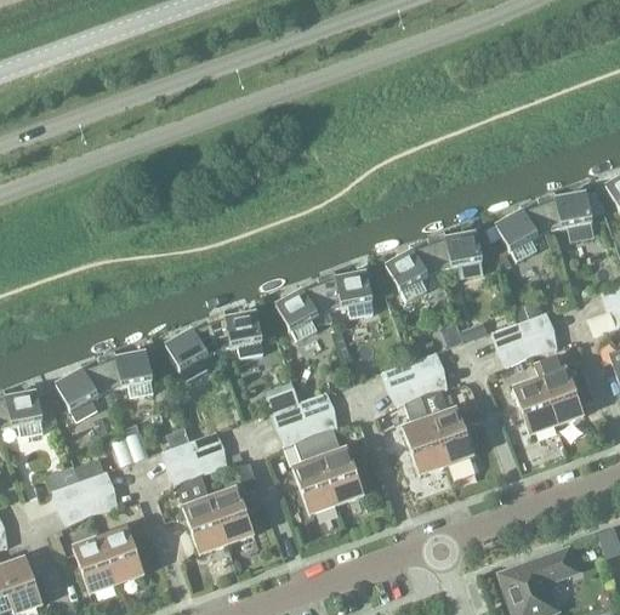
[(619,177),(606,184),(619,209),(619,177)]
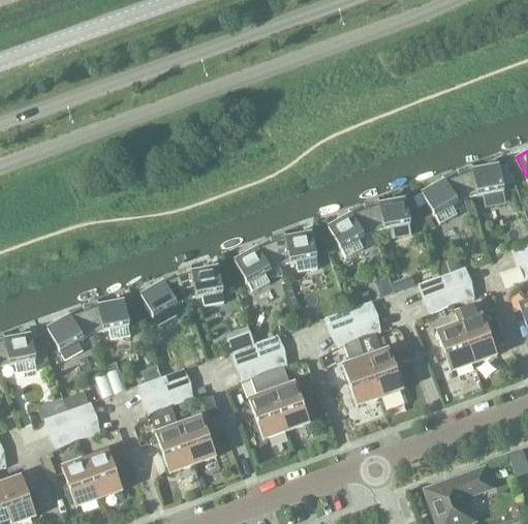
[(458,168),(467,196),(484,192),(486,203),(505,198),(503,189),(504,189),(503,185),(516,182),(507,163),(499,165),(499,163),(474,168),(472,163),(458,168)]
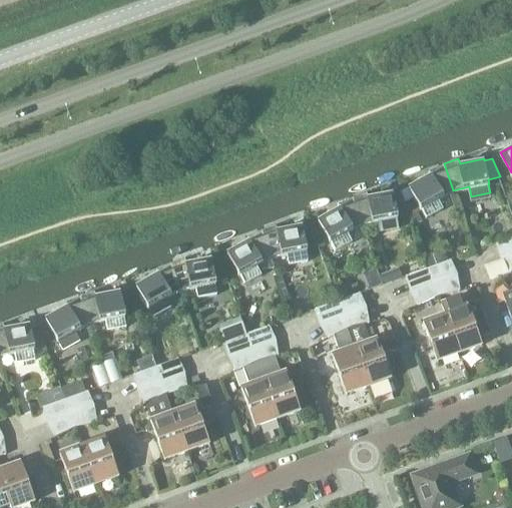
[(439,198),(453,190),(444,163),(429,168),(431,173),(409,185),(422,207),(427,215),(444,206),(439,198)]
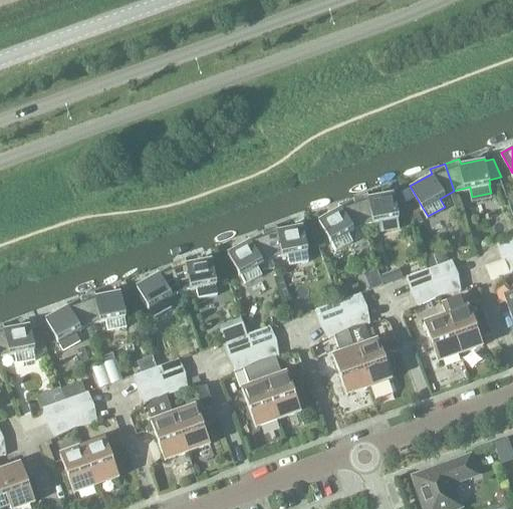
[(403,190),(395,192),(399,217),(412,214),(407,201),(403,190)]
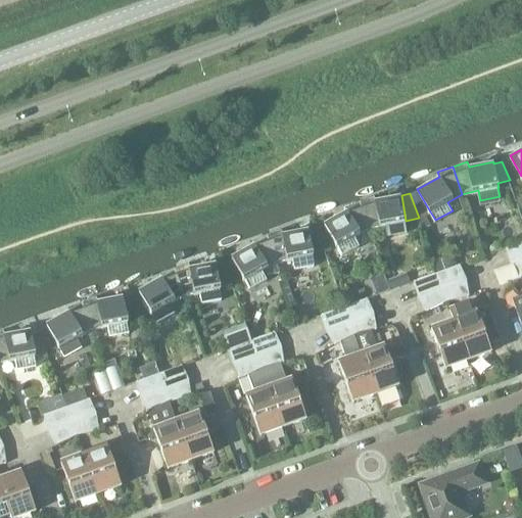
[(360,200),(370,228),(386,224),(387,234),(407,230),(405,221),(406,221),(401,195),(376,200),(374,195),(360,200)]
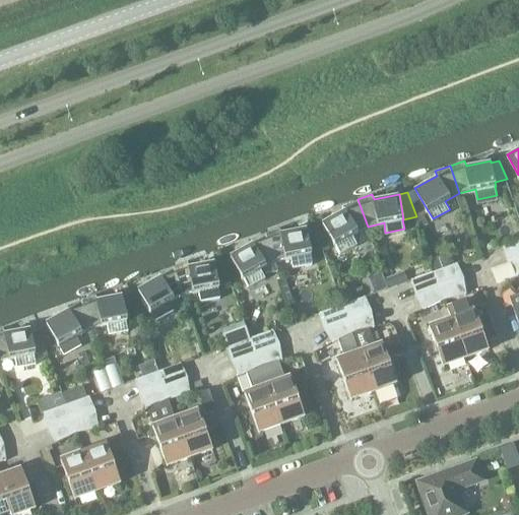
[(352,234),(368,227),(358,199),(343,204),(345,209),(323,221),(335,244),(336,243),(340,252),(358,243),(352,234)]
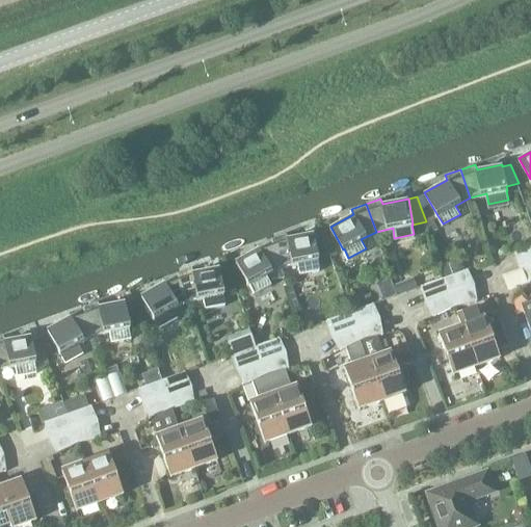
[(272,238),(282,265),(298,262),(300,271),(320,268),(318,259),(319,258),(314,233),(289,237),(287,232),(272,238)]
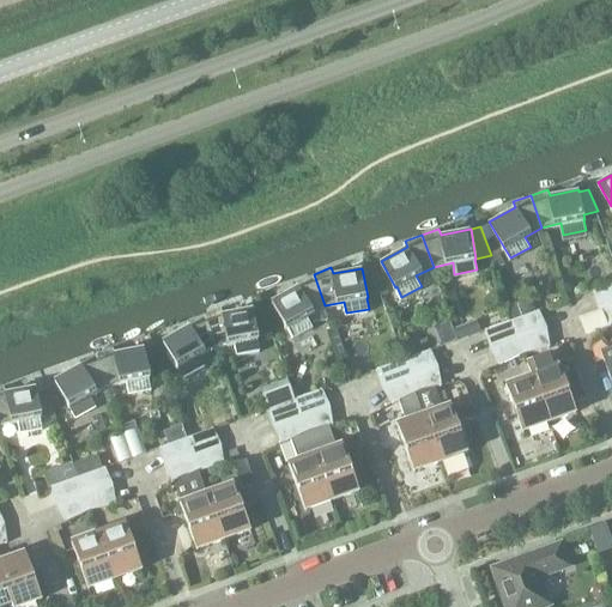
[(328,316),(325,305),(314,274),(296,280),(298,286),(272,301),(286,327),(288,326),(294,335),(313,325),(308,315),(320,309),(325,319),(328,316)]
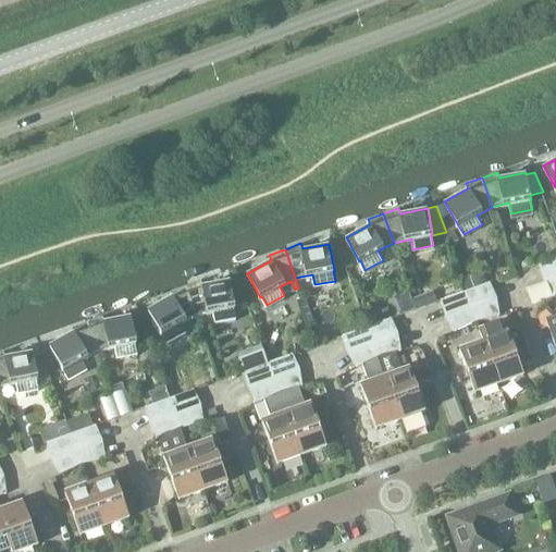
[(555,255),(540,261),(545,277),(555,272),(555,255)]
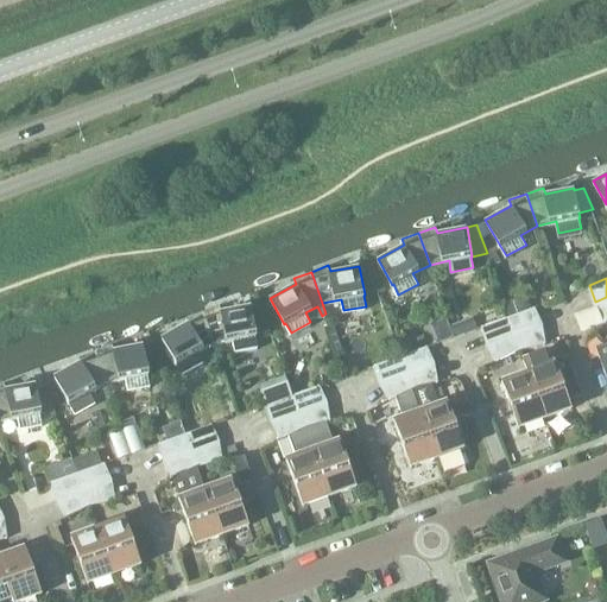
[(604,319),(606,318),(606,297),(595,302),(604,319)]
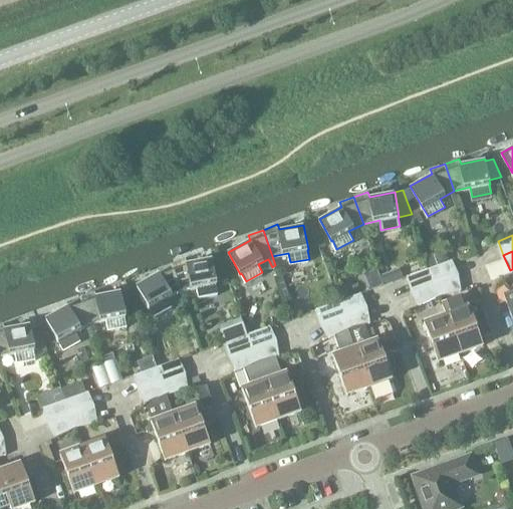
[(433,252),(427,254),(431,266),(437,264),(433,252)]
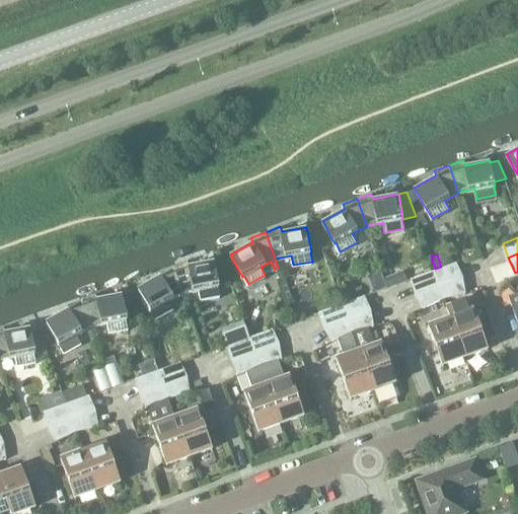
[(173,265),(183,292),(200,289),(201,298),(220,295),(218,285),(219,285),(214,261),(190,265),(188,260),(173,265)]
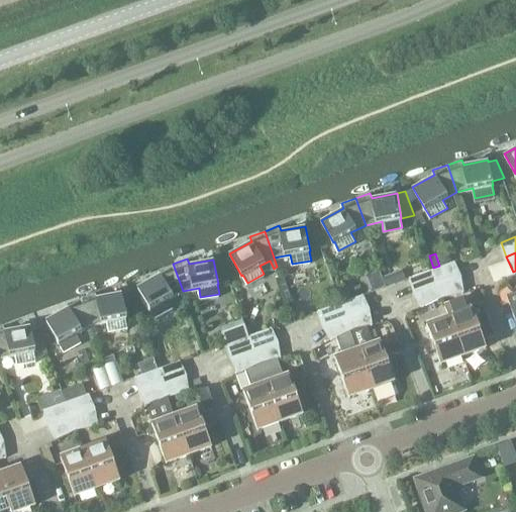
[(438,283),(460,275),(460,274),(455,260),(439,266),(433,268),(438,282),(438,283)]
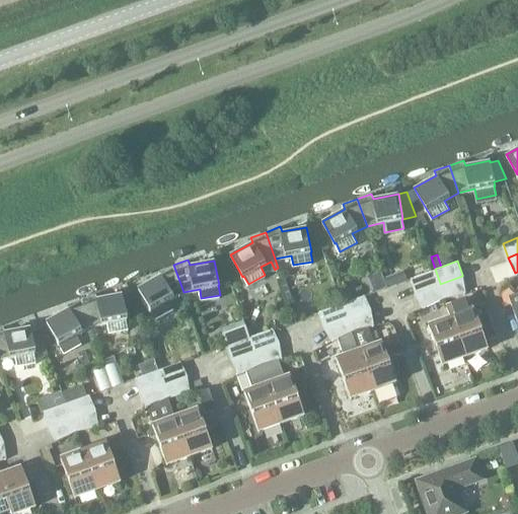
[(168,300),(183,292),(173,265),(159,271),(161,276),(139,288),(151,310),(152,309),(156,317),(173,308),(168,300)]
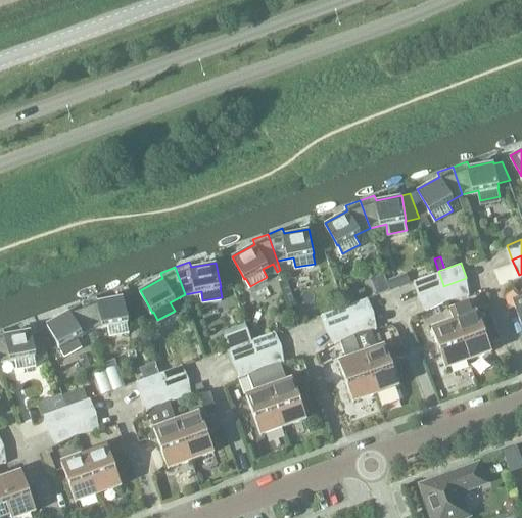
[(420,294),(443,285),(438,271),(415,279),(420,294)]
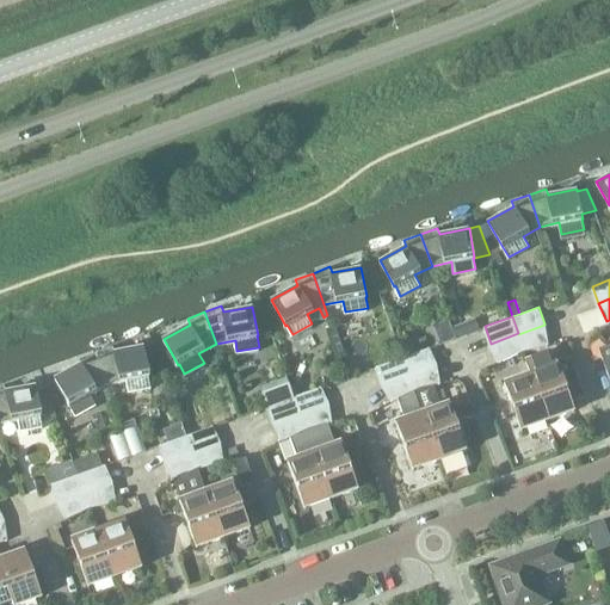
[(451,319),(437,323),(444,340),(457,335),(451,319)]
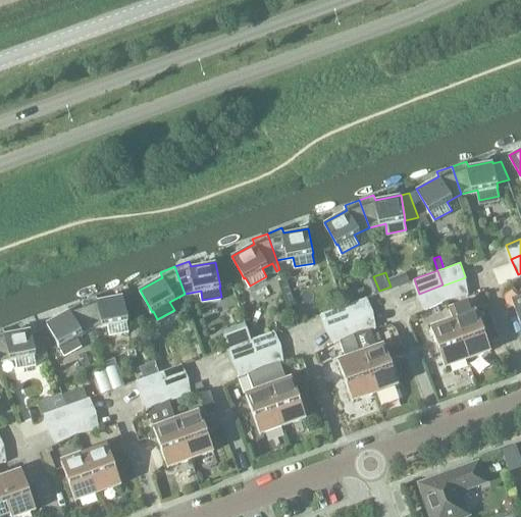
[(465,277),(443,286),(447,298),(469,293),(465,277)]
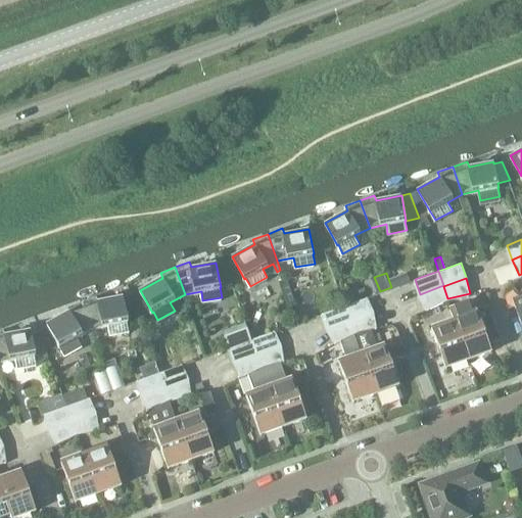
[(443,285),(420,294),(427,309),(447,298),(443,286),(443,285)]
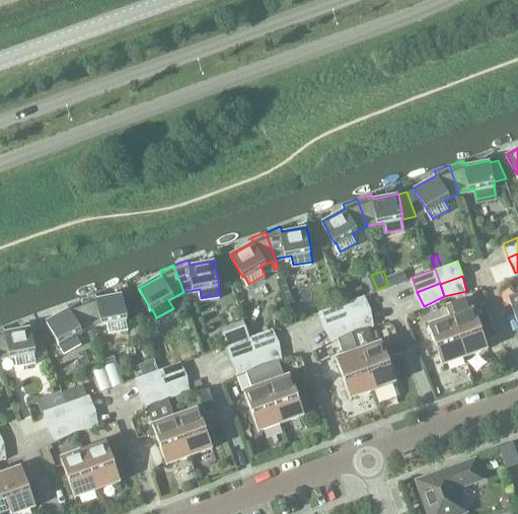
[(517,290),(508,294),(517,319),(517,290)]
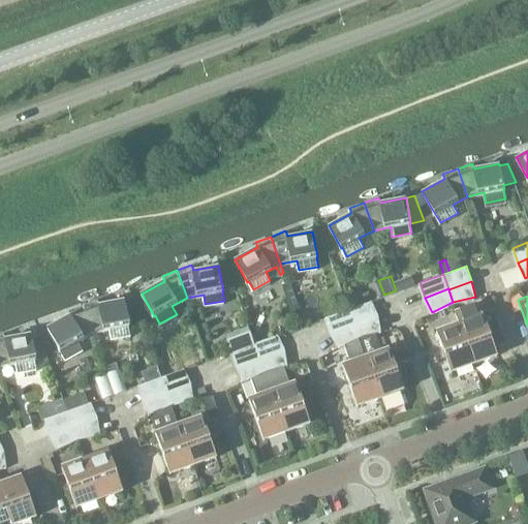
[(83,304),(93,332),(110,329),(112,338),(130,334),(129,325),(130,325),(125,299),(99,304),(97,299),(83,304)]
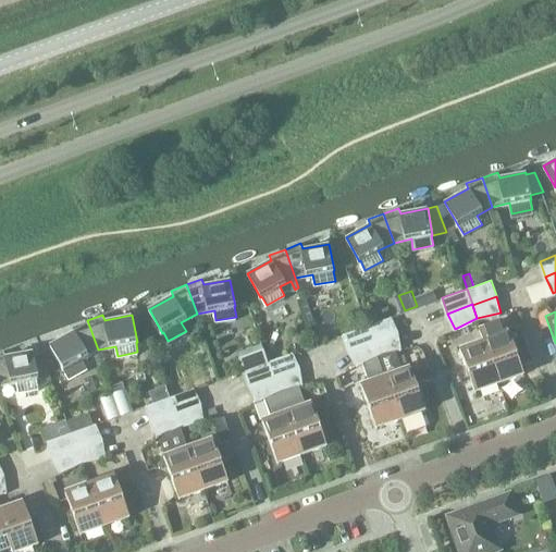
[(368,324),(373,339),(397,330),(393,315),(368,324)]
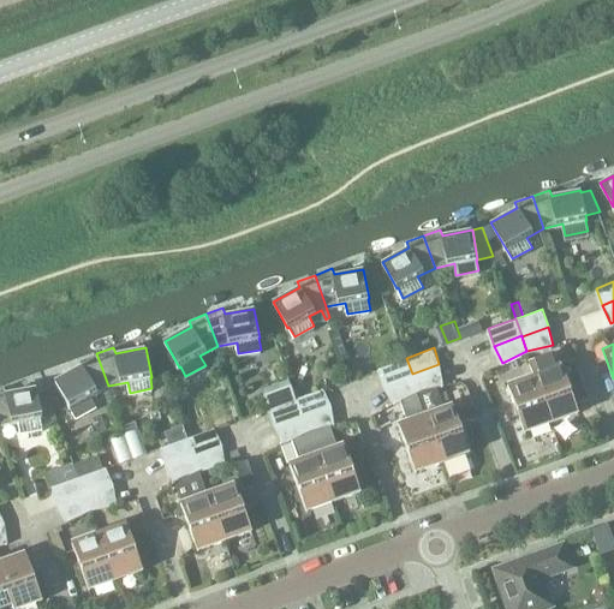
[(556,350),(530,359),(552,419),(578,411),(576,404),(589,400),(574,363),(562,366),(556,350)]
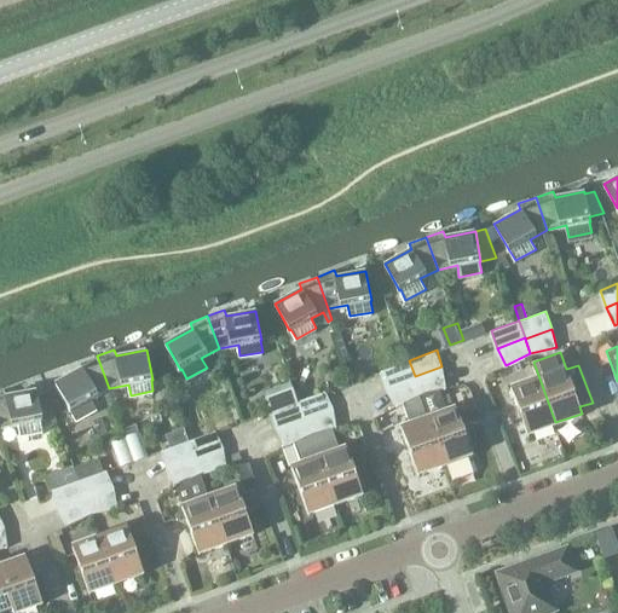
[(92,398),(109,388),(97,356),(80,362),(82,368),(56,382),(70,409),(71,409),(78,418),(97,408),(92,398)]
